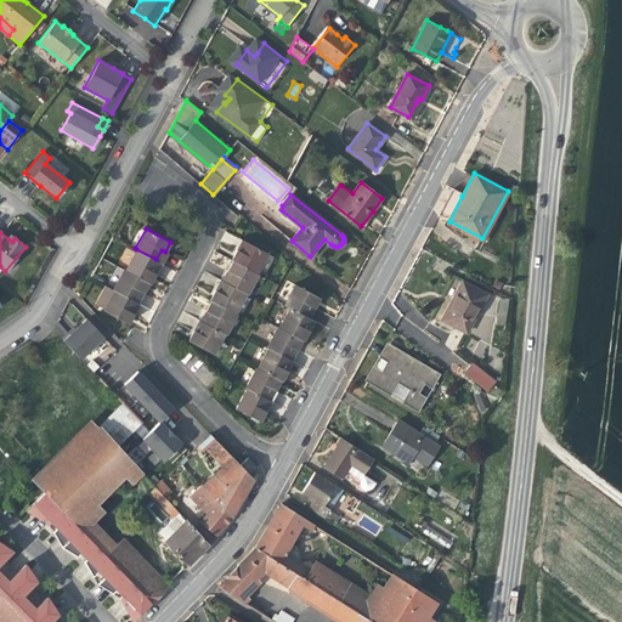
[(232,259),(233,260),(258,272),(267,253),(246,242),(241,250),(237,249),(232,259)]
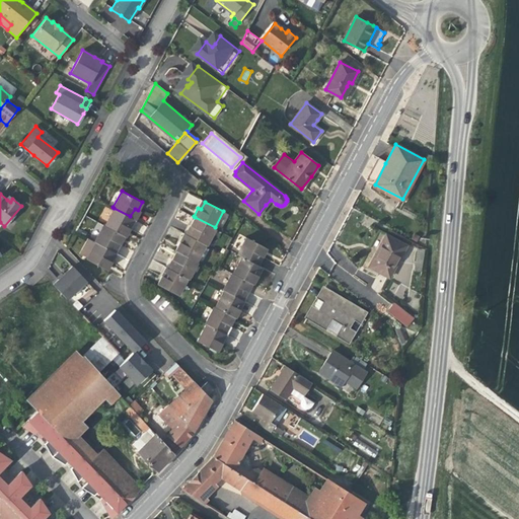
[(125,236),(130,228),(127,226),(131,217),(130,216),(114,208),(104,225),(124,235),(125,236)]
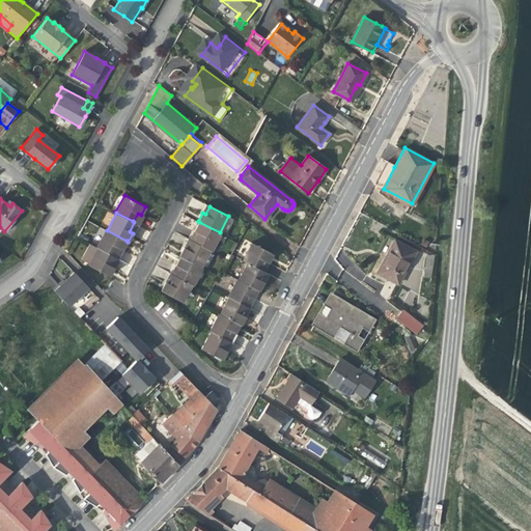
[(221,233),(220,232),(199,222),(195,230),(198,231),(193,241),(210,250),(212,250),(221,233)]
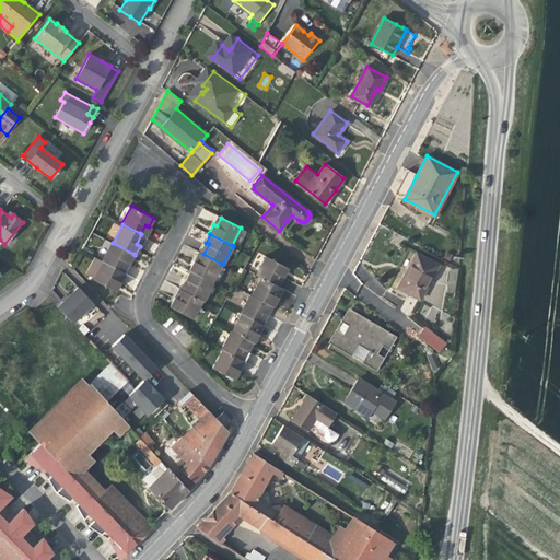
[(103,260),(104,260),(121,270),(126,261),(128,264),(133,254),(113,243),(112,242),(103,260)]
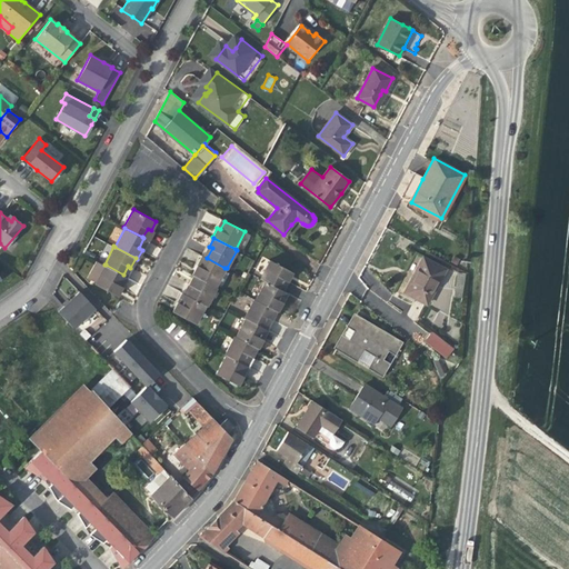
[(216,286),(225,268),(207,258),(206,257),(200,267),(198,265),(192,275),(193,275),(216,286)]
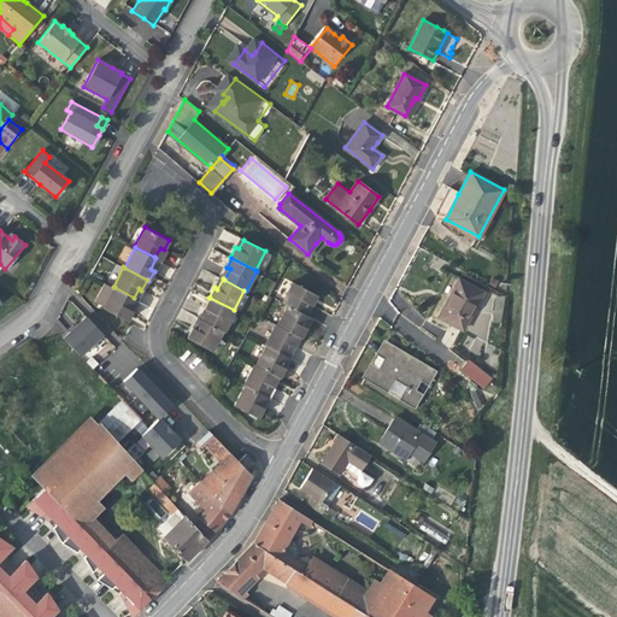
[(459,278),(451,294),(454,295),(451,300),(450,304),(447,303),(439,317),(463,329),(483,292),(459,278)]
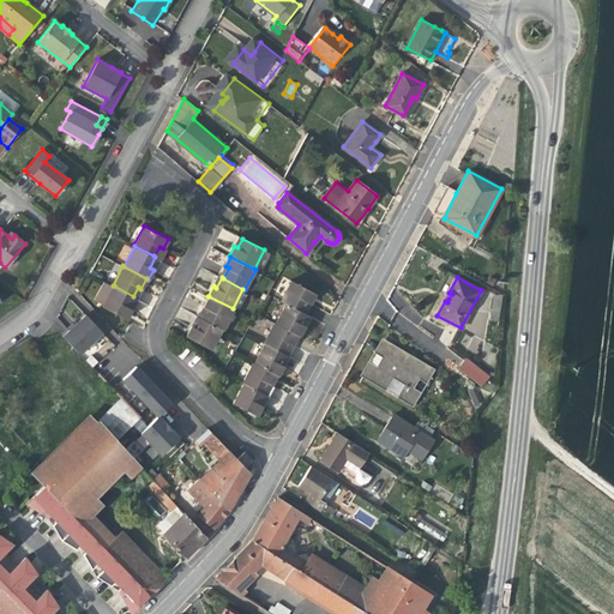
[(281,300),(286,302),(302,312),(307,301),(311,304),(313,300),(317,294),(290,280),(281,300)]
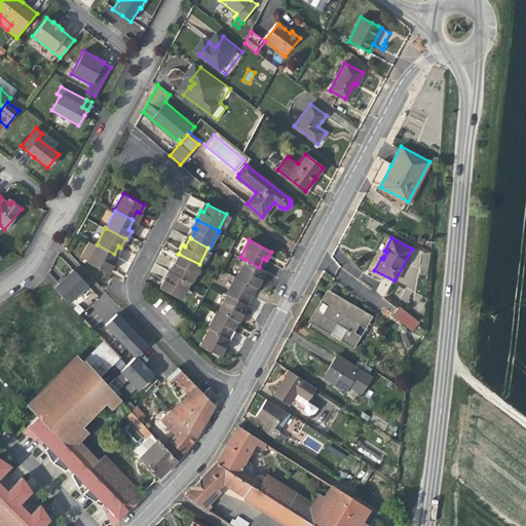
[(109,272),(113,265),(110,263),(115,254),(114,254),(98,245),(88,262),(109,272)]
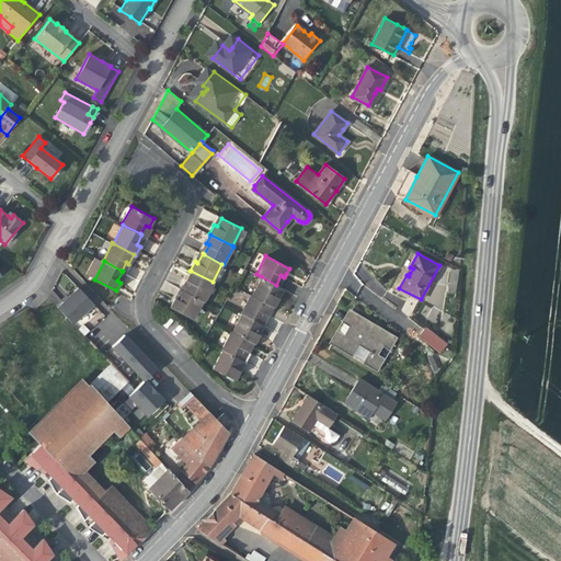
[(453,270),(449,287),(457,288),(460,271),(453,270)]
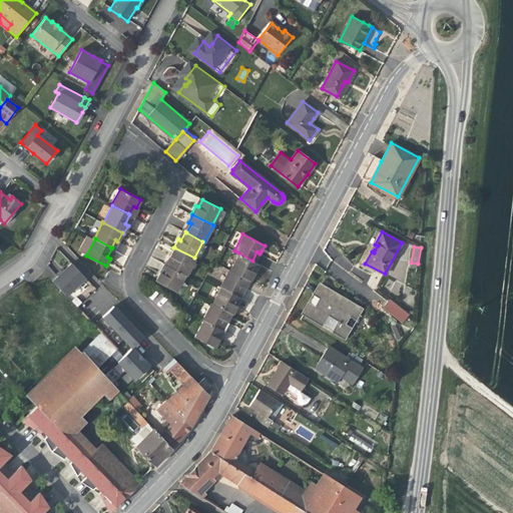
[(194,259),(194,258),(174,247),(170,257),(172,258),(168,266),(185,275),(186,276),(194,259)]
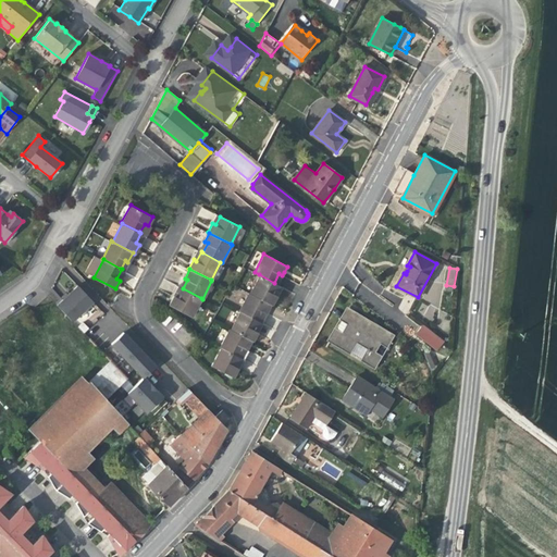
[(279,285),(277,284),(274,283),(259,274),(249,293),(270,304),(272,305),(277,296),(274,294),(279,285)]
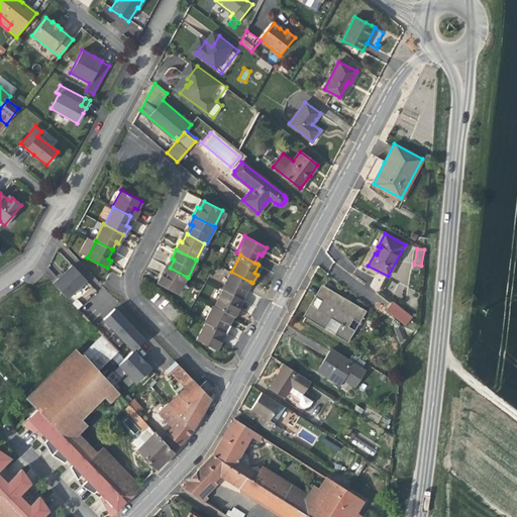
[(73,266),(54,283),(68,297),(87,280),(73,266)]
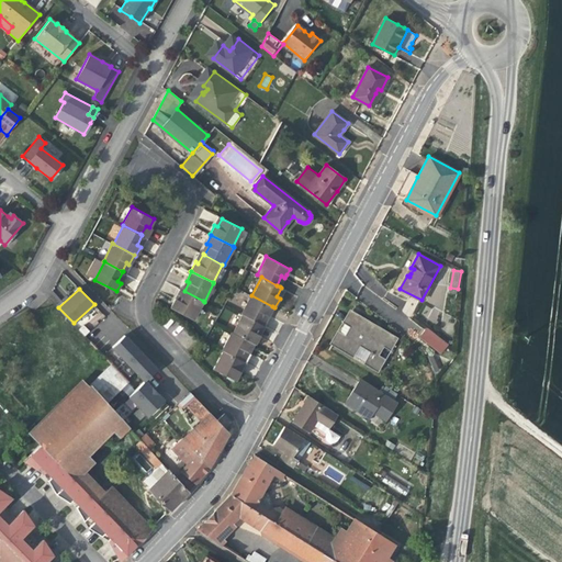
[(193,318),(203,301),(184,291),(183,291),(179,299),(176,298),(171,307),(193,318)]
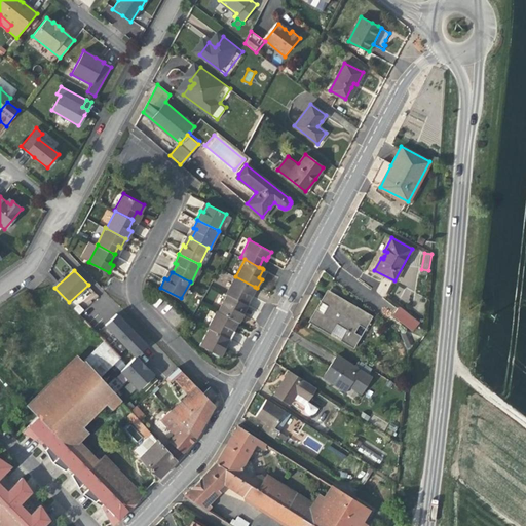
[(225,293),(226,293),(243,302),(249,294),(251,296),(252,293),(255,287),(235,276),(234,275),(225,293)]
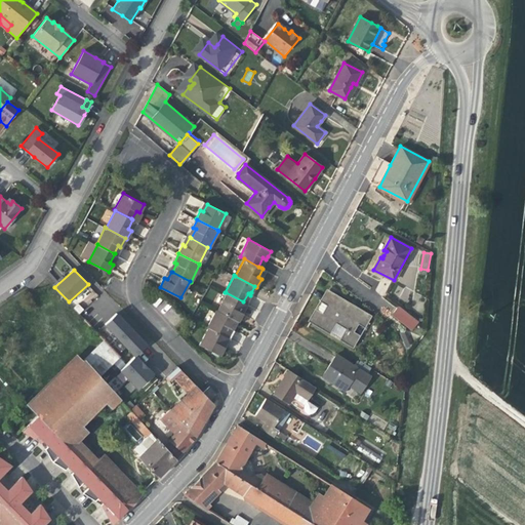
[(83,299),(87,305),(97,295),(90,286),(71,303),(75,307),(83,299)]
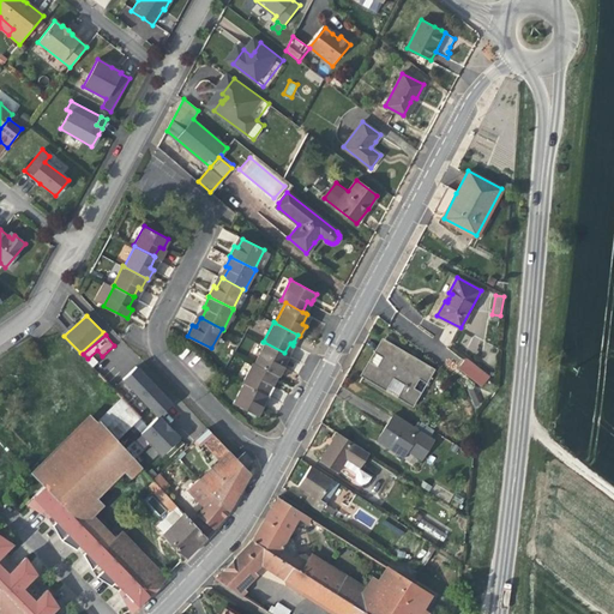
[(278,375),(284,366),(281,363),(287,354),(284,353),(264,342),(253,362),(277,375),(278,375)]
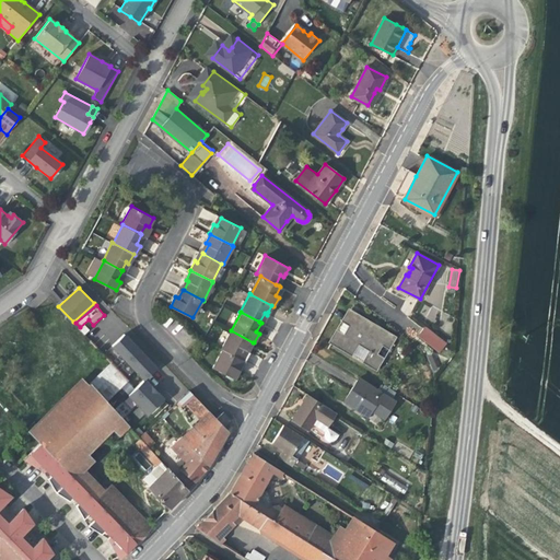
[(350,313),(345,323),(350,326),(347,330),(345,335),(339,331),(334,341),(353,353),(357,347),(369,353),(364,360),(375,366),(382,356),(377,353),(383,346),(386,348),(393,337),(350,313)]
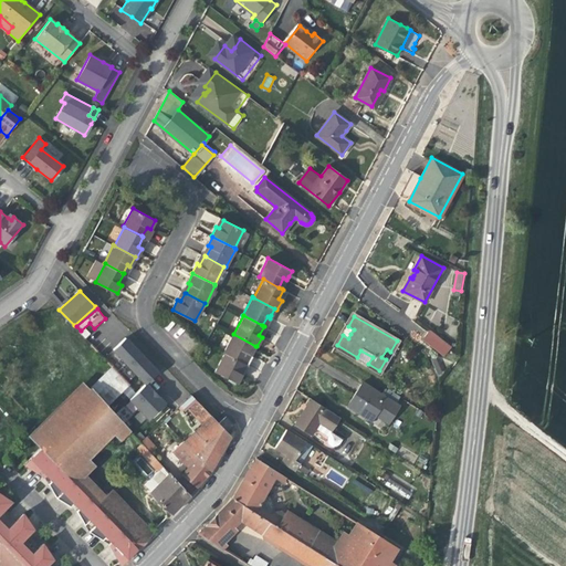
[(428,328),(421,337),(443,355),(450,346),(428,328)]
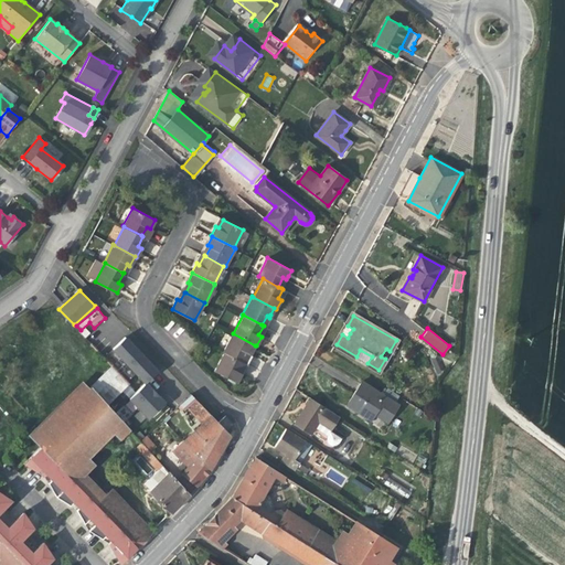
[(222,351),(223,352),(242,362),(246,353),(249,354),(251,352),(255,345),(233,333),(232,333),(222,351)]
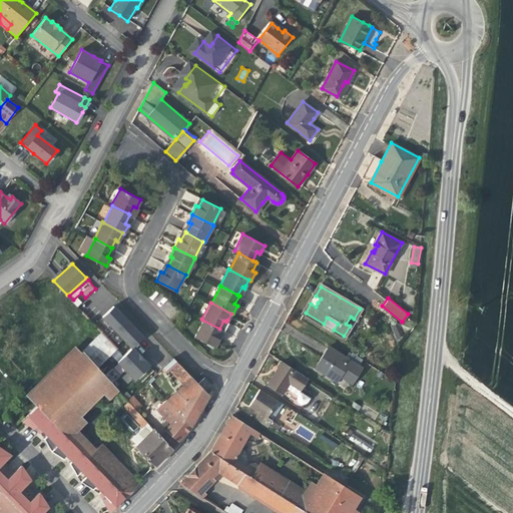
[(132,351),(145,338),(115,306),(102,319),(132,351)]
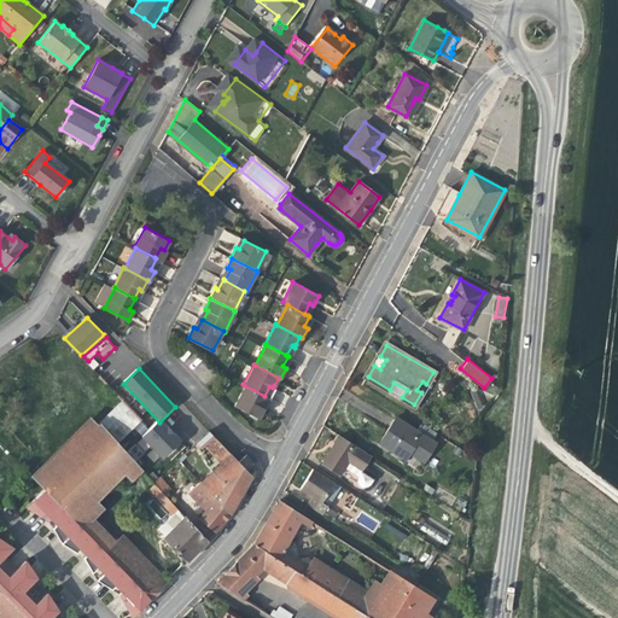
[(390,390),(402,397),(407,390),(394,383),(390,390)]
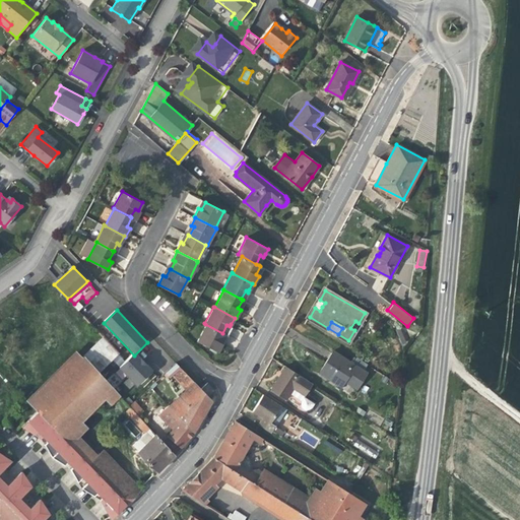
[(217,351),(222,342),(219,341),(224,333),(222,333),(205,324),(196,340),(217,351)]
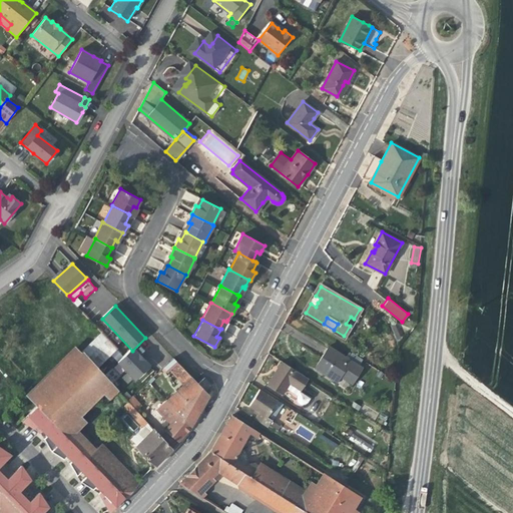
[(95,399),(102,393),(111,383),(96,368),(117,349),(101,333),(81,353),(30,402),(35,407),(61,433),(79,415),(86,409),(89,412),(99,403),(95,399)]
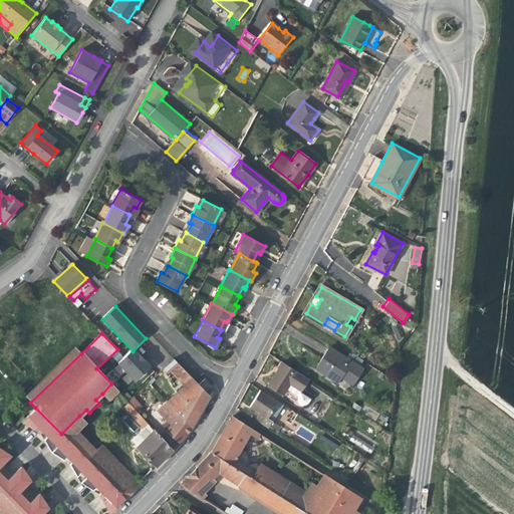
[(24,396),(30,403),(81,353),(74,346),(24,396)]
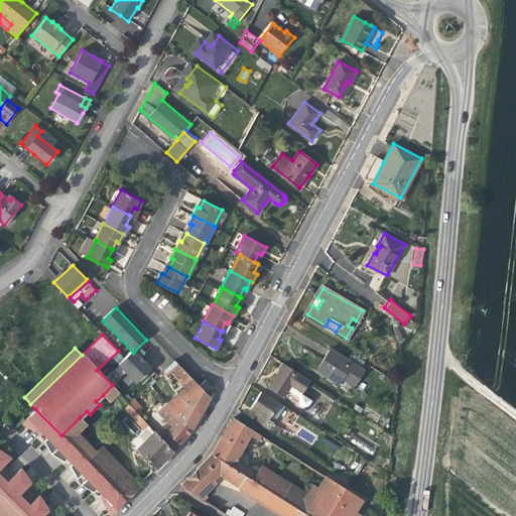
[(136,384),(153,369),(135,349),(118,365),(136,384)]
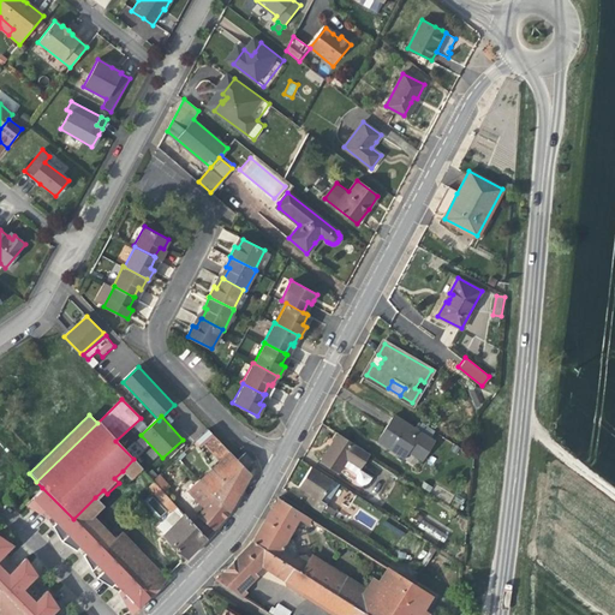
[(386,429),(378,440),(404,457),(408,451),(422,459),(434,441),(394,416),(386,429)]
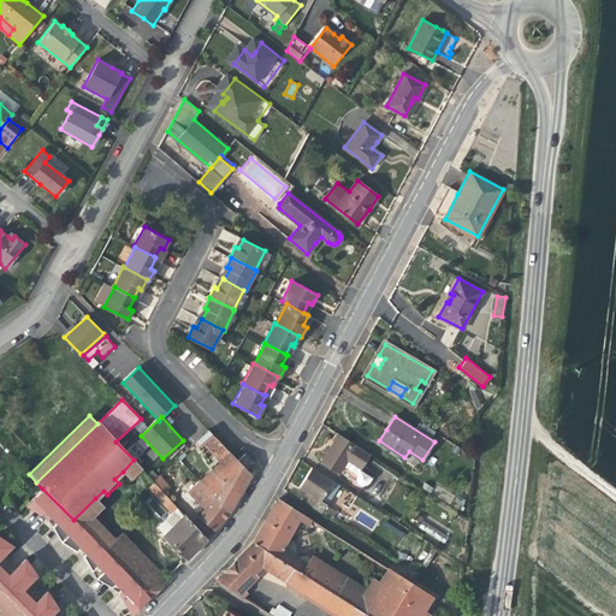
[(344,465),(357,474),(360,468),(371,454),(339,433),(332,445),(321,462),(338,473),(344,465)]
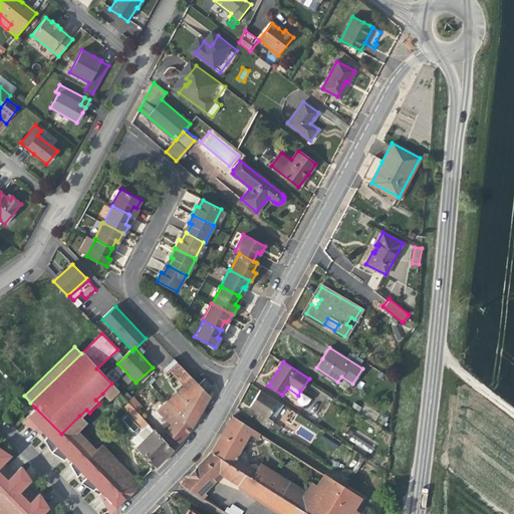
[(174,375),(183,384),(186,388),(194,379),(178,363),(170,371),(174,375)]
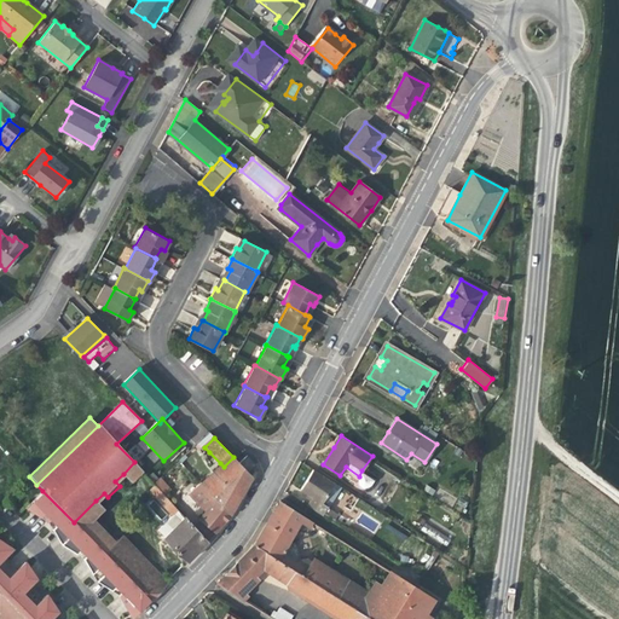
[(247,455),(238,463),(248,473),(256,464),(247,455)]
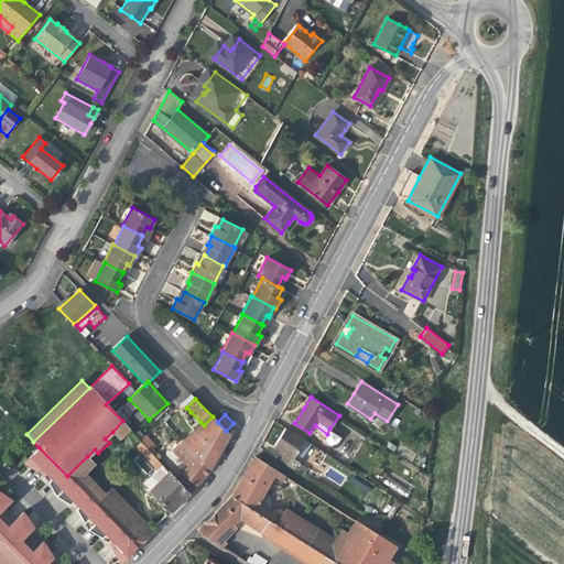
[(213,416),(204,425),(197,432),(218,454),(229,434),(228,433),(226,431),(217,422),(213,416)]
